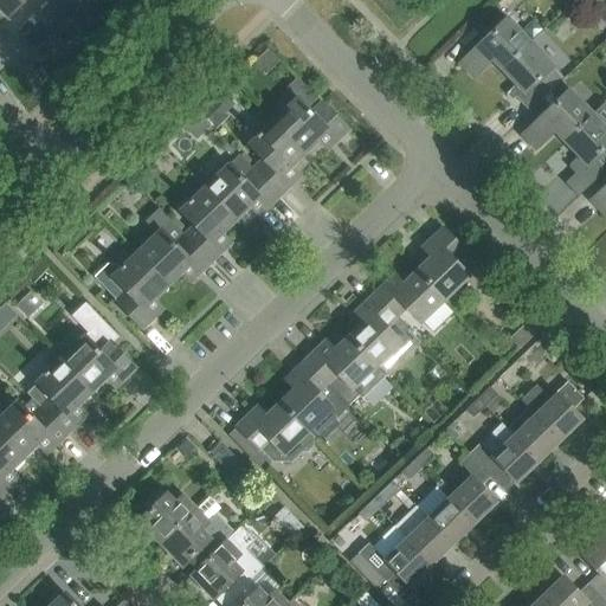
[(0,0),(0,10),(6,17),(7,18),(12,13),(24,0),(0,0)]
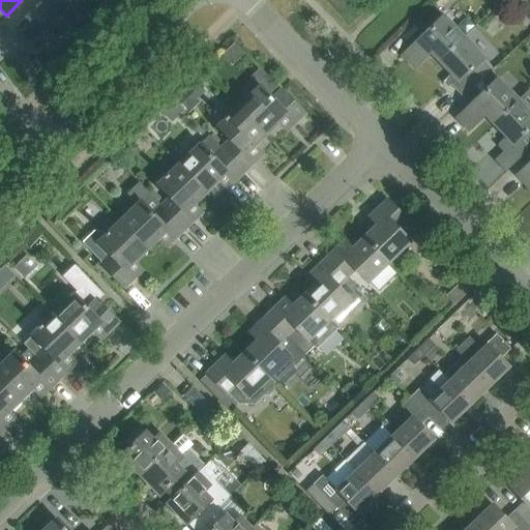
[(33,50),(36,47),(43,54),(80,19),(60,0),(57,0),(24,33),(25,34),(22,37),(22,42),(28,50),(33,50)]
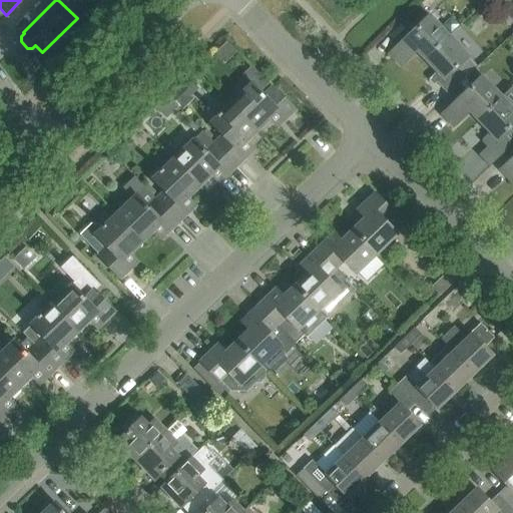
[(425,59),(449,36),(429,16),(390,54),(400,65),(416,49),(425,59)]
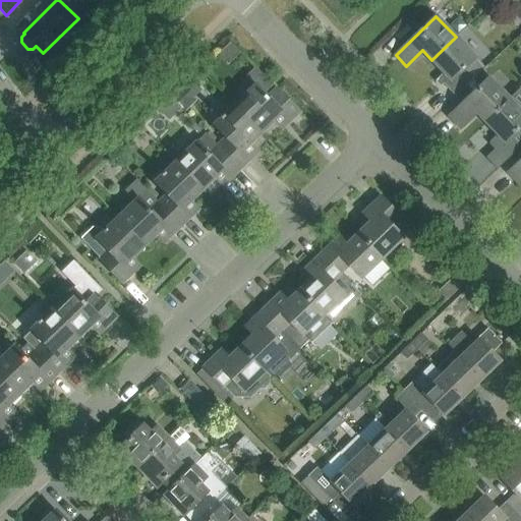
[(485,67),(456,37),(431,60),(444,72),(436,79),(437,80),(438,78),(455,97),(485,67)]
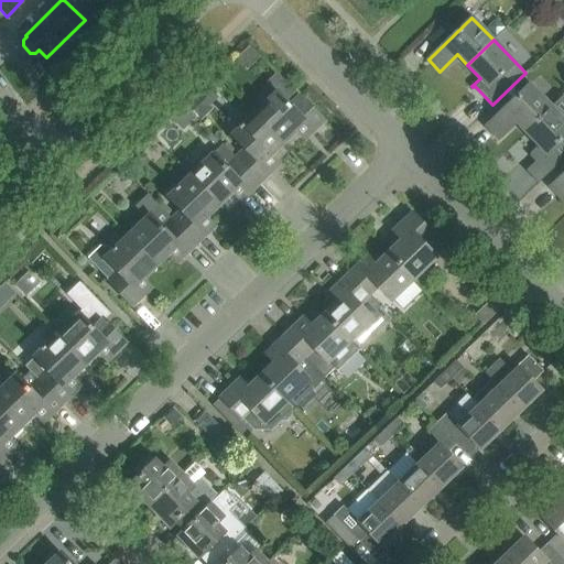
[(285,83),(255,112),(283,142),(304,121),(313,131),(323,121),(285,83)]
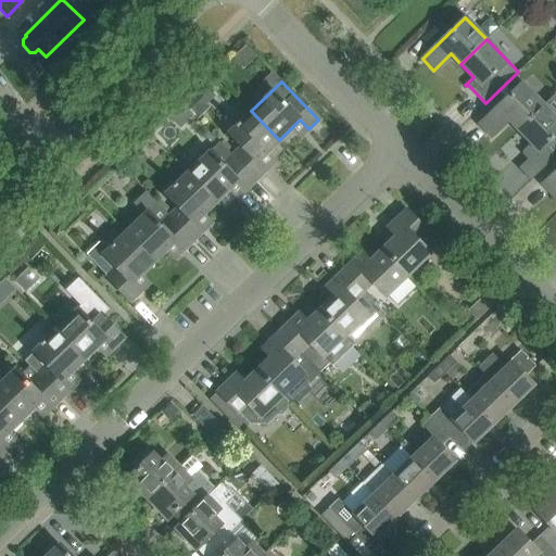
[(508,119),(518,129),(543,105),(522,83),(479,124),(491,136),(508,119)]
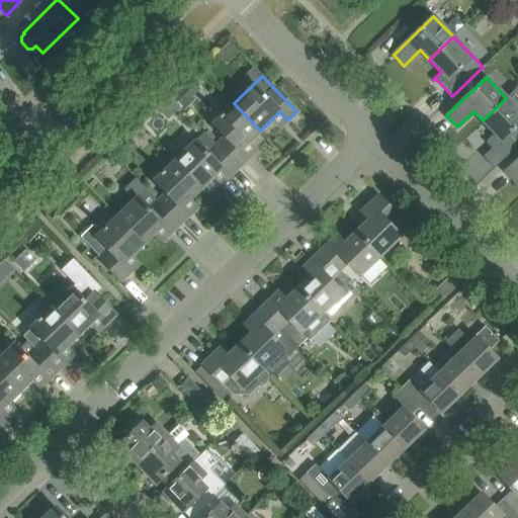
[(517,145),(517,110),(506,98),(483,120),(494,133),(486,141),(487,142),(489,140),(506,157),(517,145)]
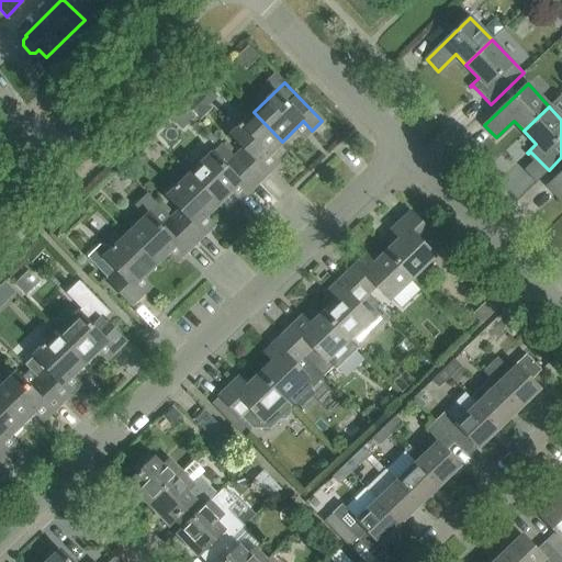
[(246,147),(236,157),(259,181),(268,172),(260,164),(282,142),(254,112),(233,133),(246,147)]
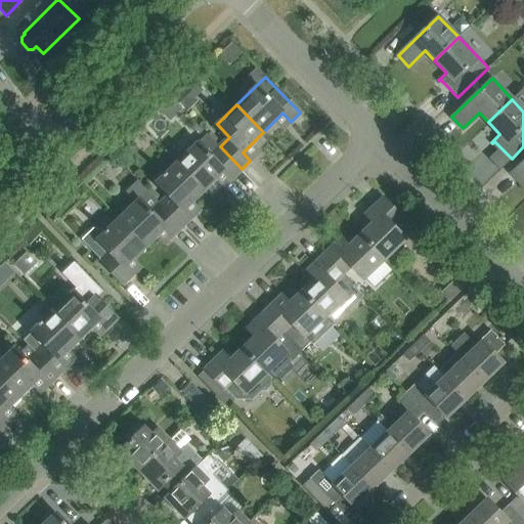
[(199,142),(178,163),(204,189),(223,170),(231,179),(242,169),(220,146),(211,156),(199,142)]
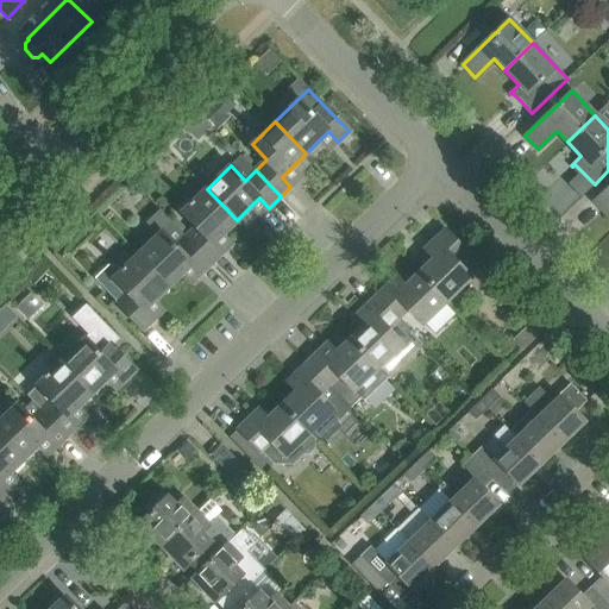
[(608,212),(608,187),(595,201),(607,214),(608,212)]
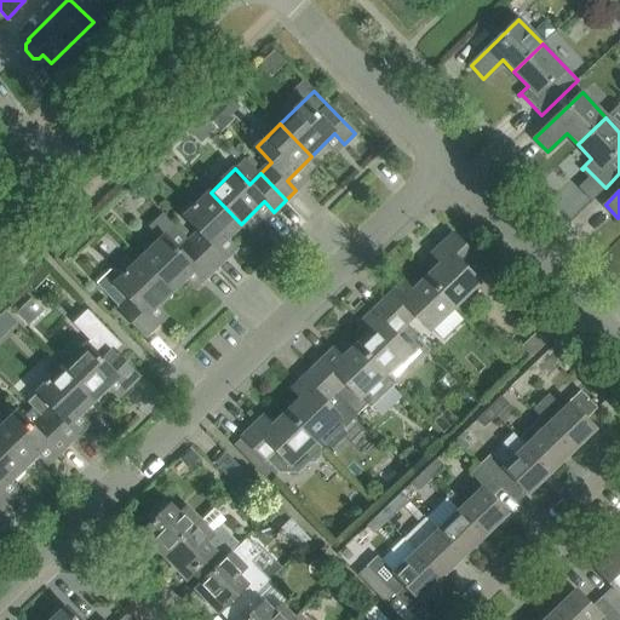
[(190,241),(216,268),(225,258),(217,248),(241,224),(211,193),(210,191),(185,216),(199,231),(190,240),(190,241)]
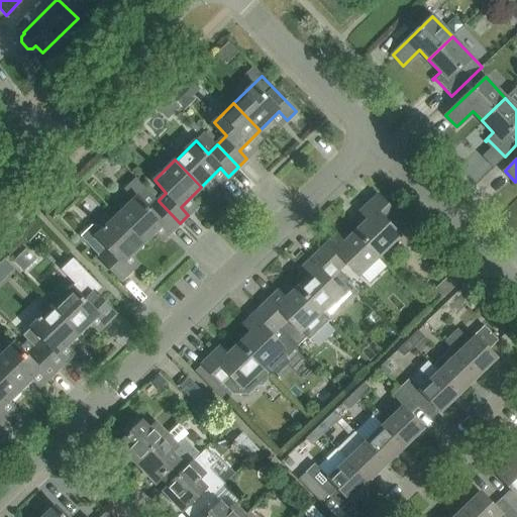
[(137,196),(117,216),(142,243),(163,224),(171,232),(180,223),(159,201),(150,209),(137,196)]
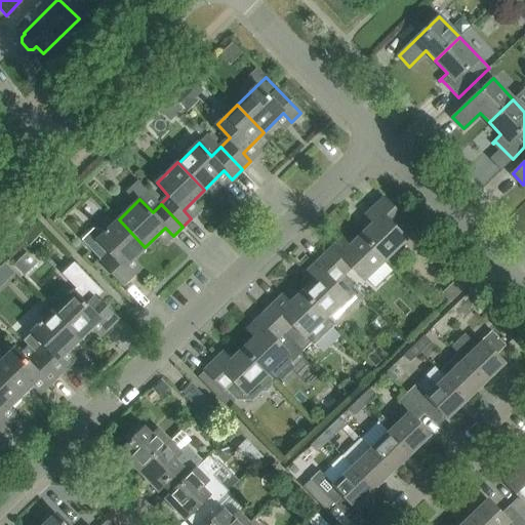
[(385,259),(414,231),(384,199),(366,215),(373,223),(361,235),(385,259)]
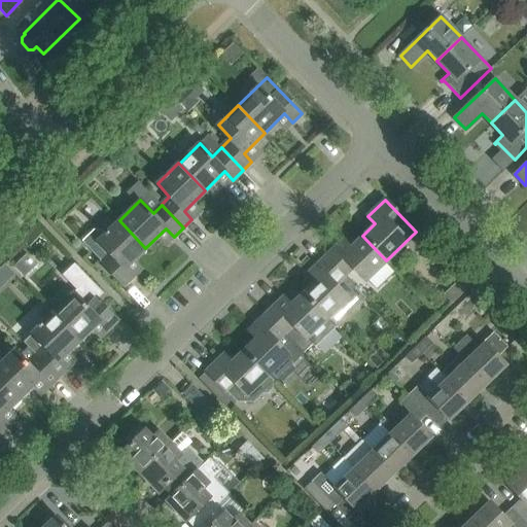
[(107,232),(107,231),(104,233),(101,230),(93,230),(81,241),(124,285),(133,276),(125,268),(145,248),(119,220),(107,232)]
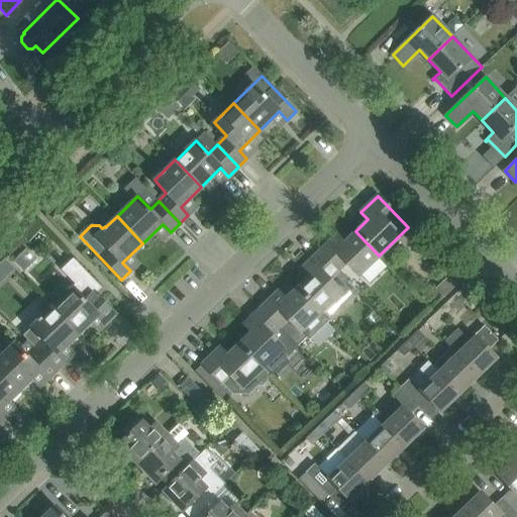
[(357,276),(379,255),(355,231),(343,243),(335,235),(319,251),(338,272),(346,264),(357,276)]
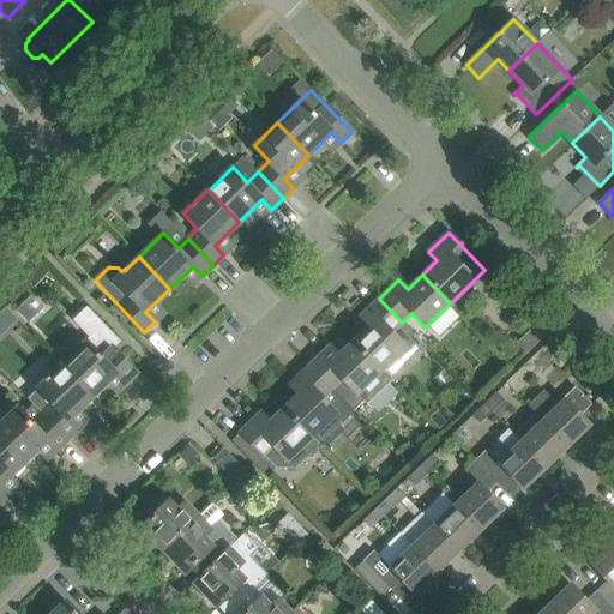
[(367,327),(353,342),(381,371),(404,348),(390,333),(402,323),(379,299),(359,318),(367,327)]
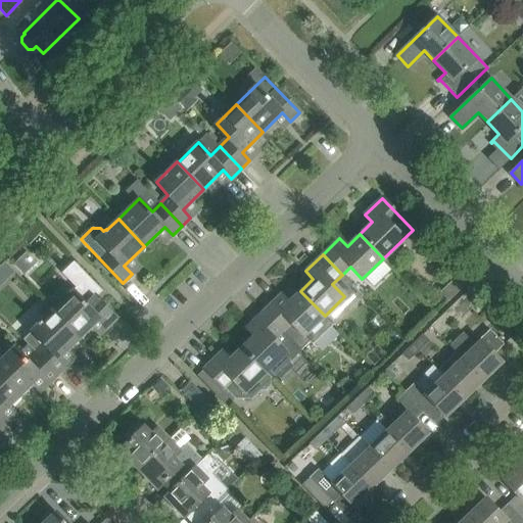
[(439,292),(448,301),(465,285),(457,276),(439,292)]
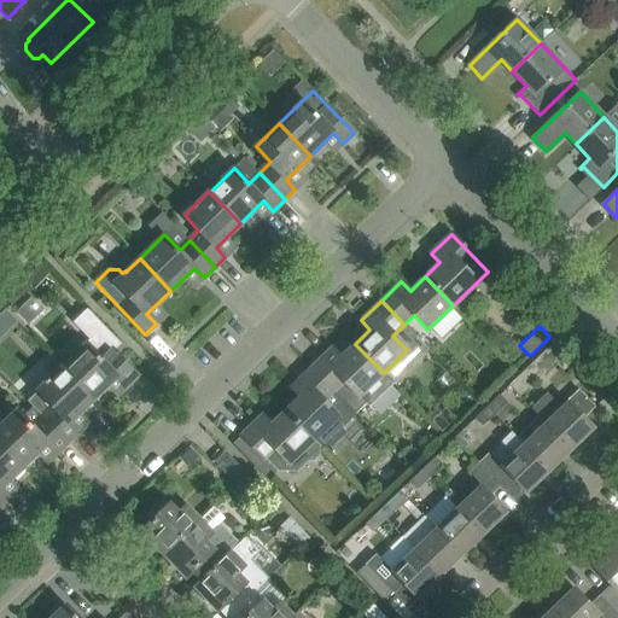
[(557,339),(509,385),(519,396),(566,350),(557,339)]
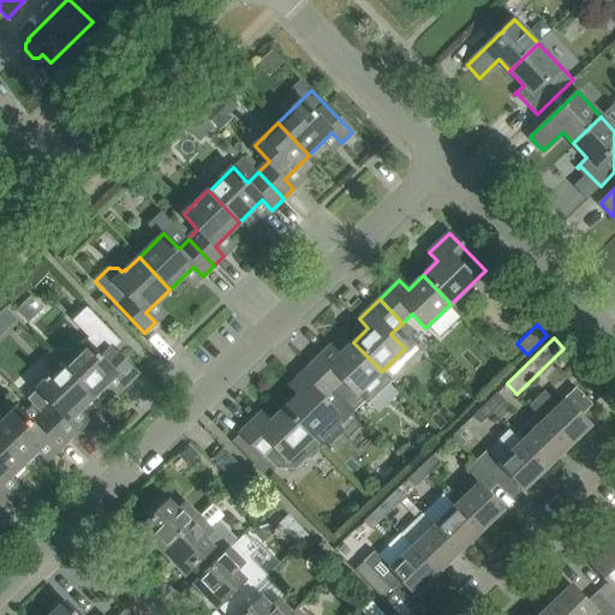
[(85,342),(61,365),(93,398),(117,375),(125,384),(136,374),(111,347),(100,357),(85,342)]
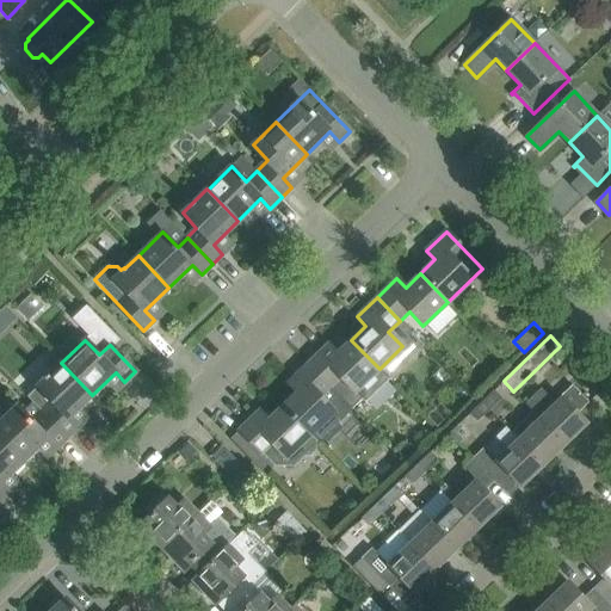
[(328,345),(308,364),(352,409),(363,400),(355,393),(380,369),(351,340),(337,355),(328,345)]
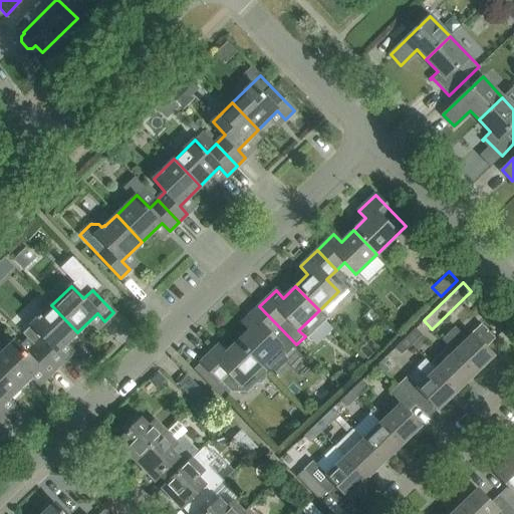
[(43,337),(34,345),(56,368),(65,359),(57,351),(77,332),(51,305),(31,325),(43,337)]
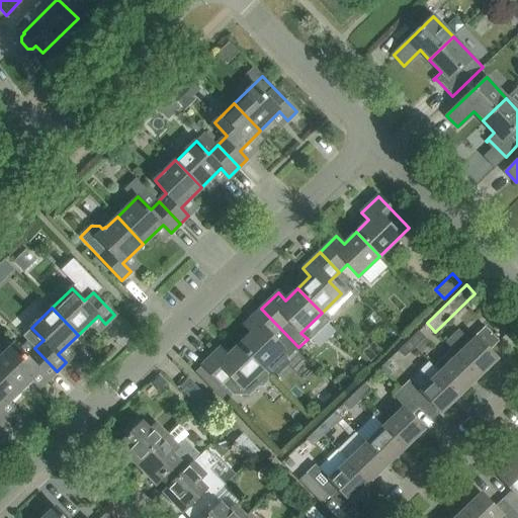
[(298,347),(261,309),(244,325),(252,333),(240,344),(263,369),(270,376),(272,374),(276,379),(289,366),(284,361),(298,347)]
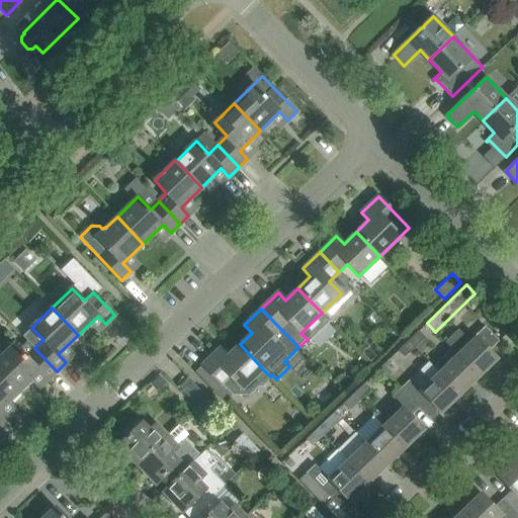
[(444,342),(456,355),(479,377),(498,359),(489,350),(499,341),(485,326),(473,336),(475,337),(470,342),(458,329),(444,342)]
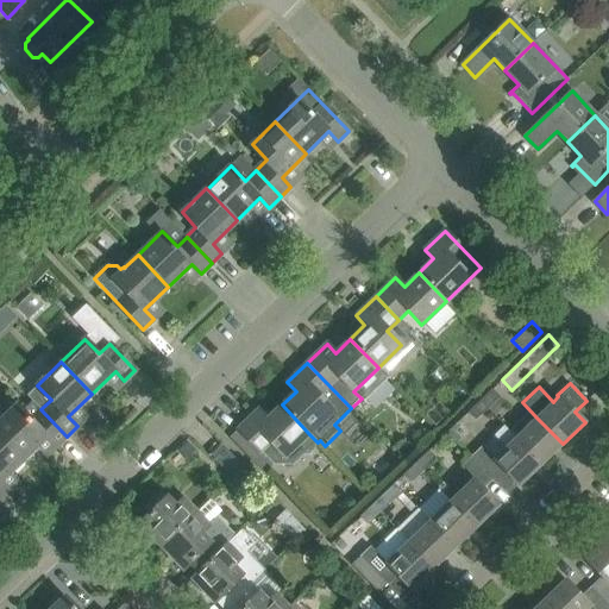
[(491,389),(481,400),(488,408),(500,397),(491,389)]
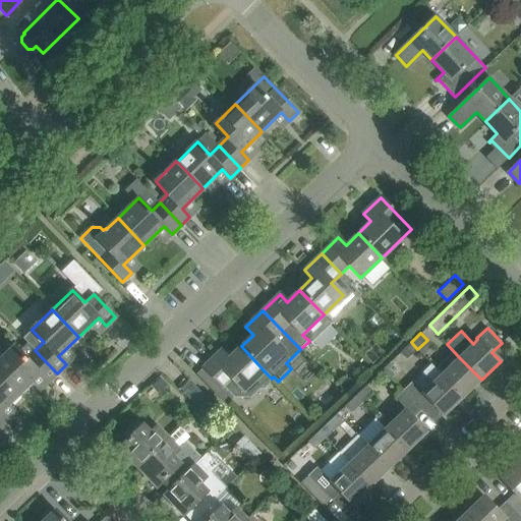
[(407,359),(417,349),(411,342),(401,352),(407,359)]
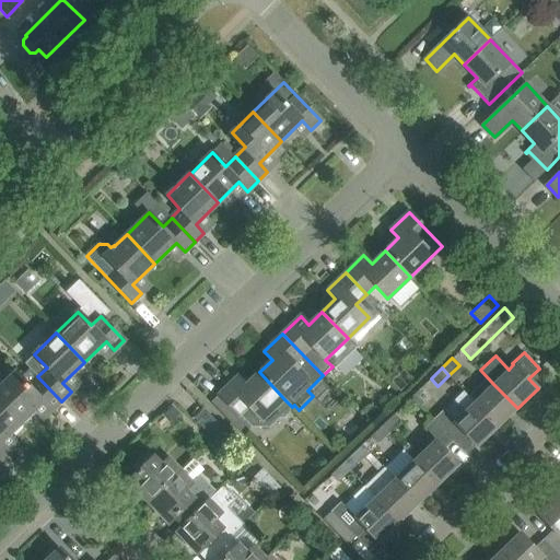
[(15,372),(0,386),(0,400),(21,422),(43,401),(51,410),(61,401),(37,376),(27,386),(15,372)]
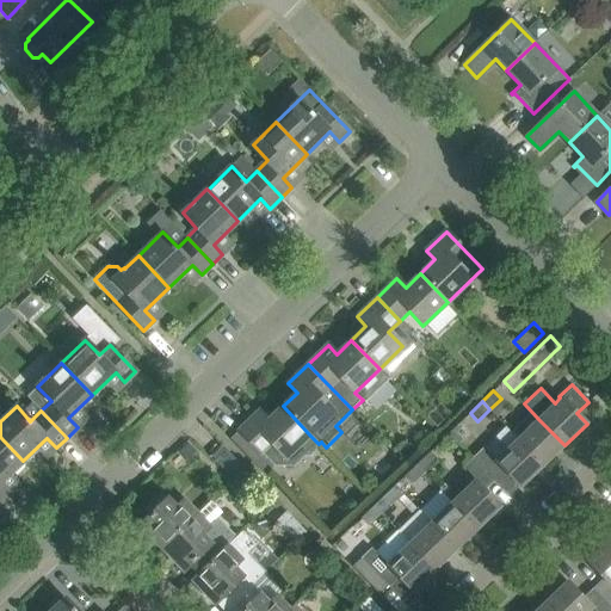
[(319,444),(310,436),(283,406),(267,420),(259,411),(239,430),(275,468),(294,468),(304,458),(309,458),(316,451),(316,446),(319,444)]
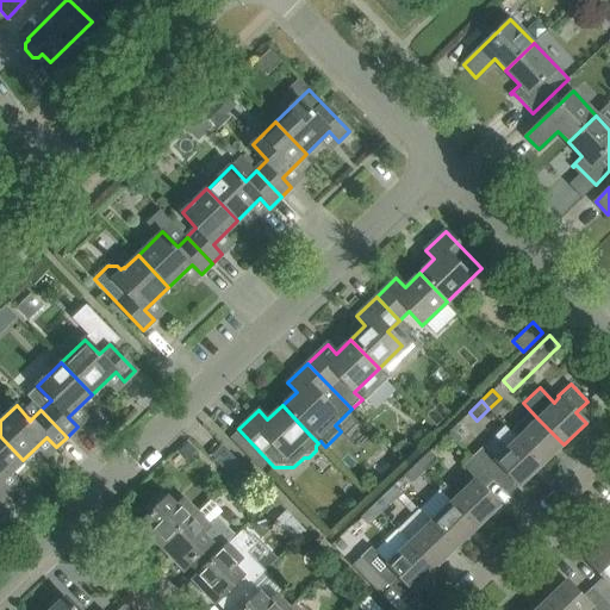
[(542,465),(564,444),(537,418),(517,439),(542,465)]
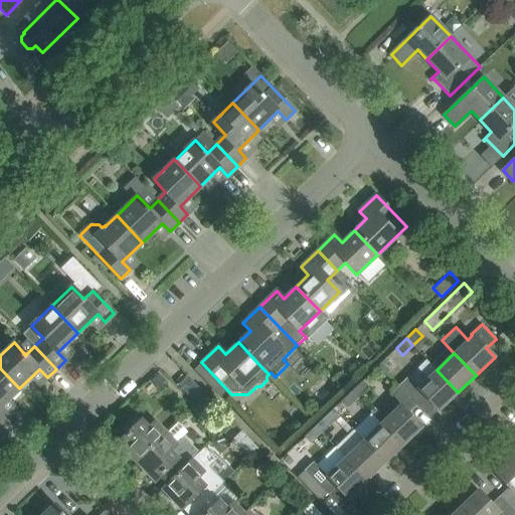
[(0,407),(19,388),(0,368),(0,422),(7,416),(0,407)]
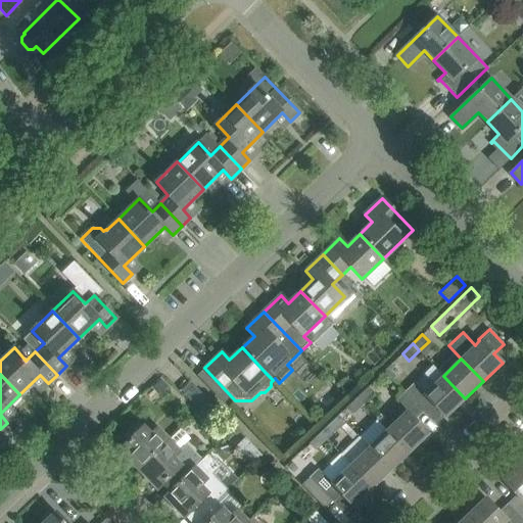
[(414,383),(405,392),(423,411),(432,402),(445,417),(465,398),(443,376),(424,394),(414,383)]
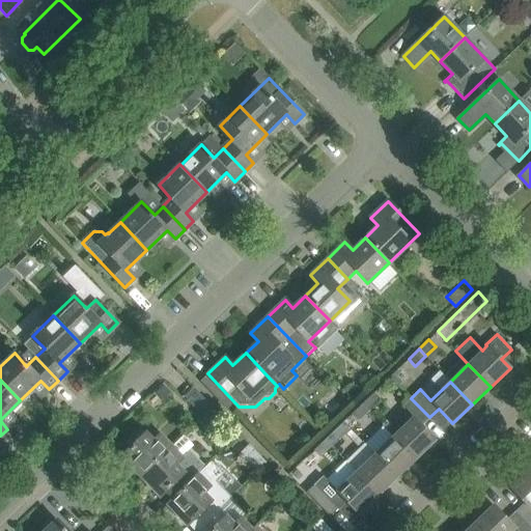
[(161,385),(154,392),(165,403),(173,396),(161,385)]
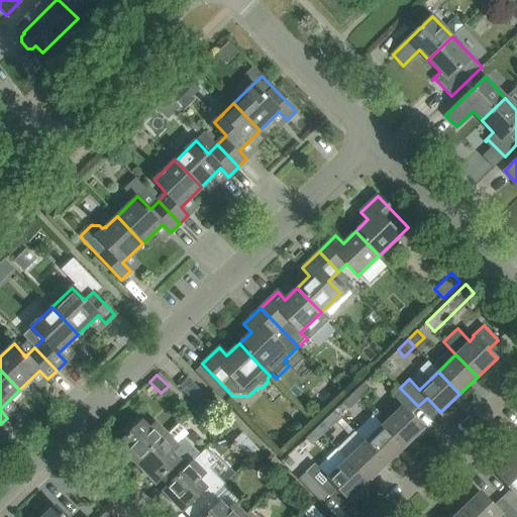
[(198,405),(207,397),(188,377),(180,386),(198,405)]
